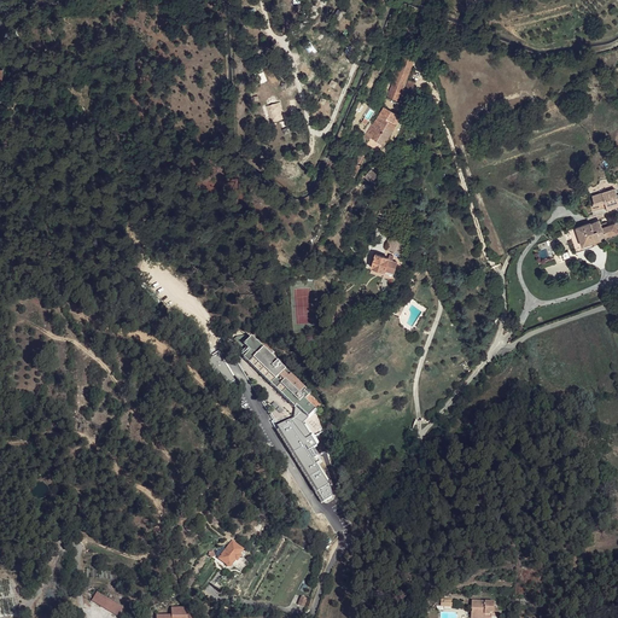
[(404,54),(388,98),(397,101),(415,59),(404,54)]
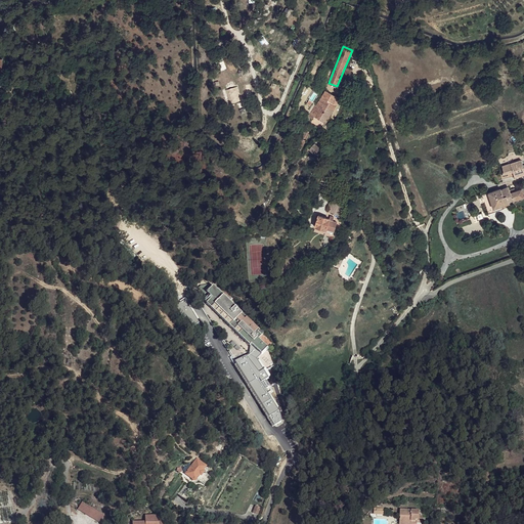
[(347,68),(339,87),(344,89),(351,70),(347,68)]
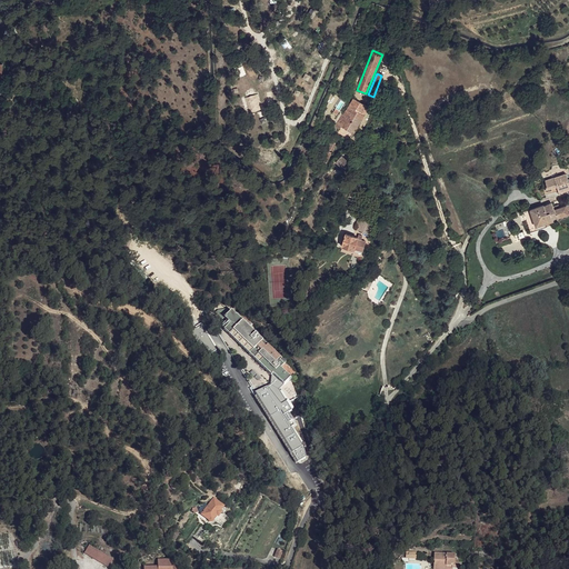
[(356,90),(351,98),(353,99),(369,107),(373,97),(368,95),(366,93),(357,90),(356,90)]
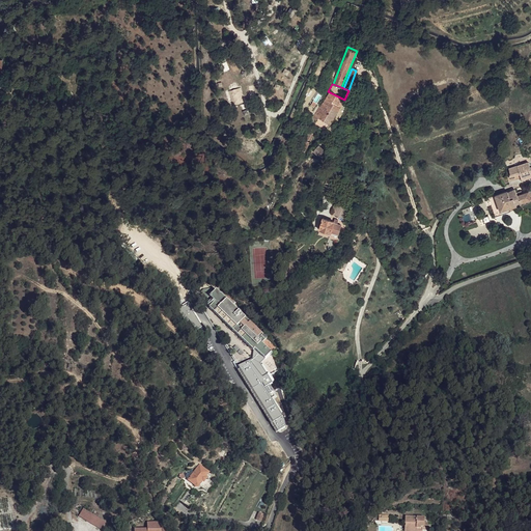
[(330,92),(326,100),(340,107),(344,100),(330,92)]
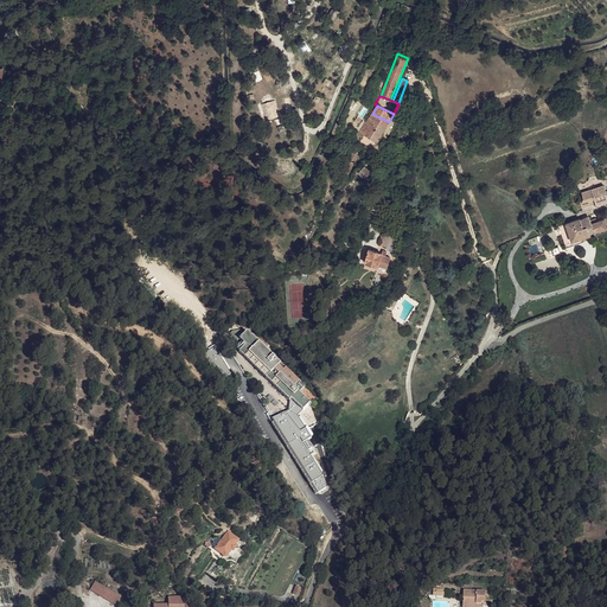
[(370,113),(357,135),(360,136),(365,135),(377,142),(389,122),(372,114),(371,114),(370,113)]
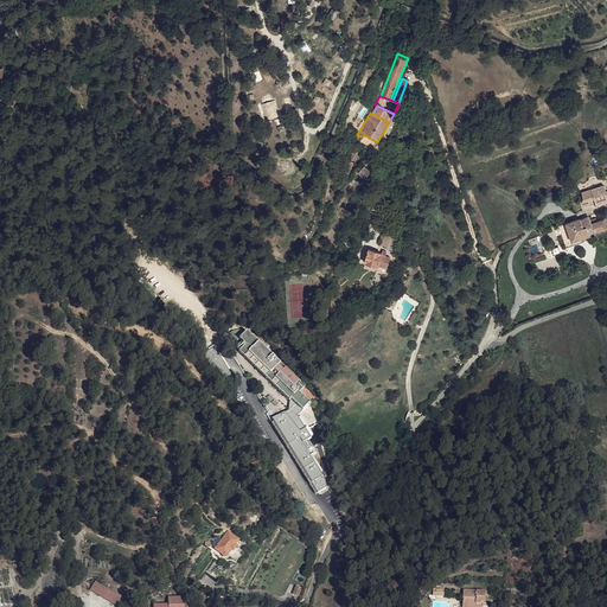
[(364,165),(358,173),(365,178),(371,171),(364,165)]
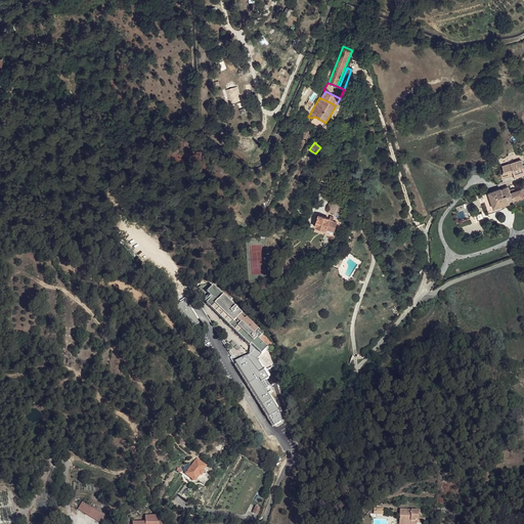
[(503,166),(504,174),(513,172),(514,175),(514,177),(523,173),(523,168),(521,161),(510,164),(503,166)]
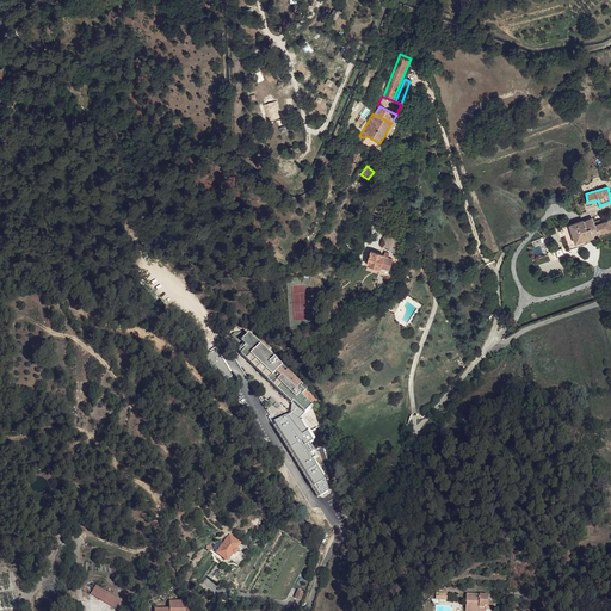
[(584,221),(590,238),(594,236),(594,235),(610,228),(610,227),(610,226),(610,224),(610,218),(602,222),(599,220),(594,221),(592,217),(584,221)]
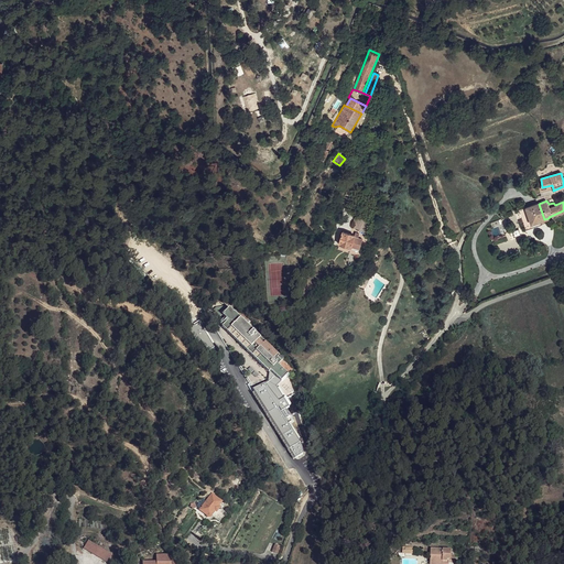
[(520,209),(528,229),(542,225),(540,221),(544,219),(539,204),(539,203),(525,207),(525,208),(520,209)]
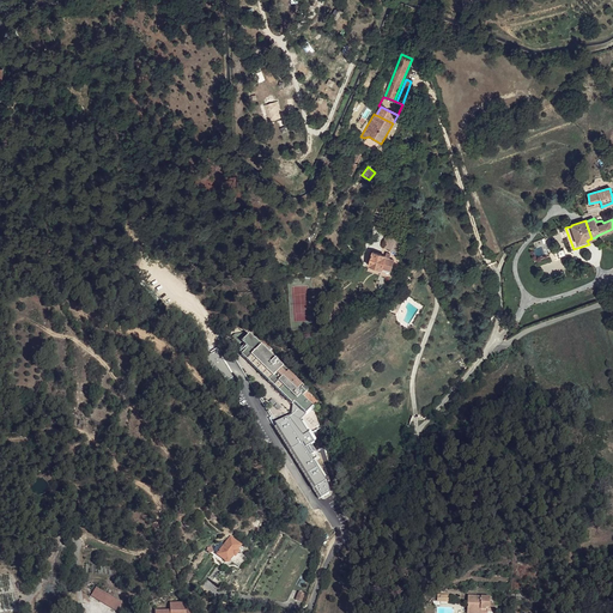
[(387,234),(383,247),(398,252),(401,238),(387,234)]
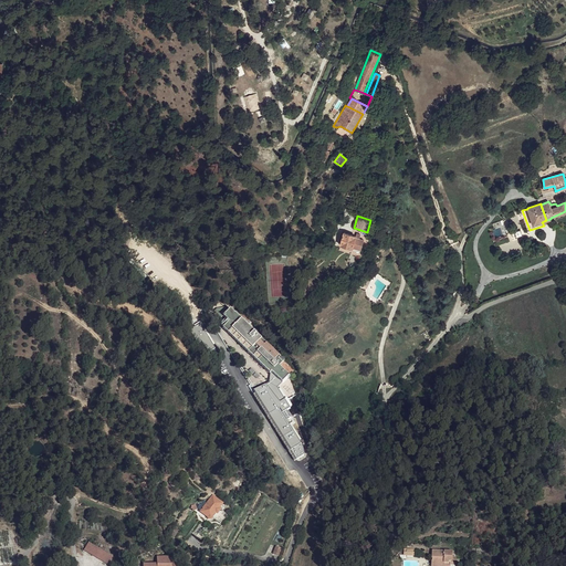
[(344,232),(339,244),(352,249),(353,248),(360,250),(364,240),(359,239),(355,238),(356,237),(344,232)]
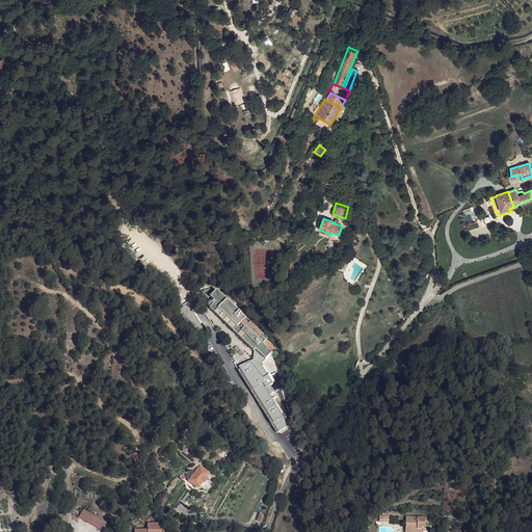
[(273,221),(268,230),(273,233),(277,224),(273,221)]
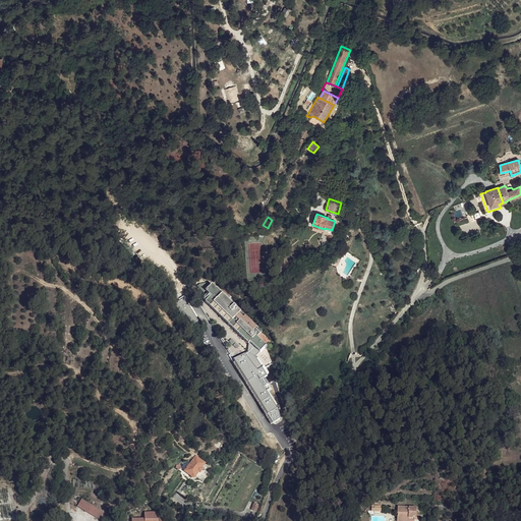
[(207,282),(194,286),(204,292),(206,290),(212,284),(207,282)]
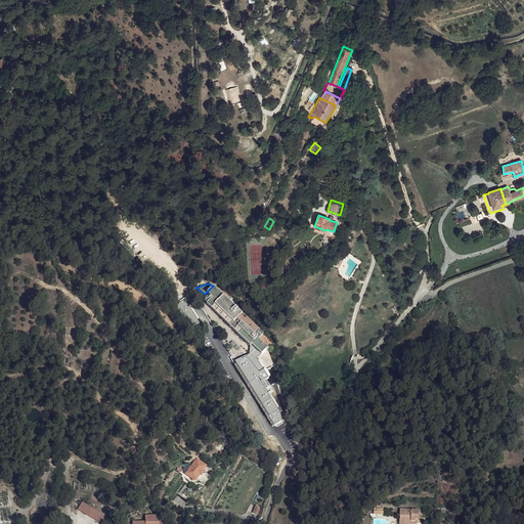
[(214,285),(213,286),(207,292),(212,298),(207,304),(250,346),(252,345),(262,354),(269,346),(272,343),(263,334),(264,334),(214,285)]
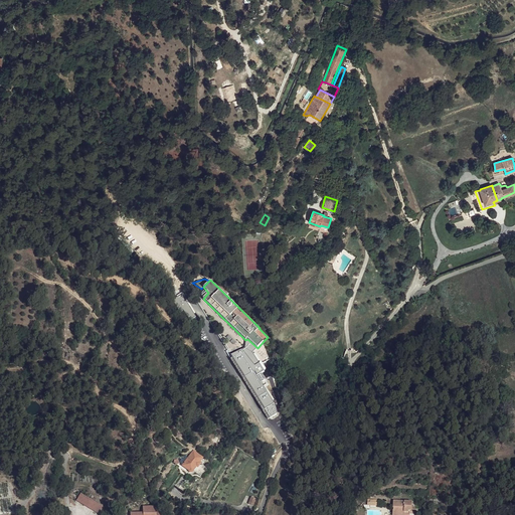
[(177,296),(171,300),(179,313),(185,309),(177,296)]
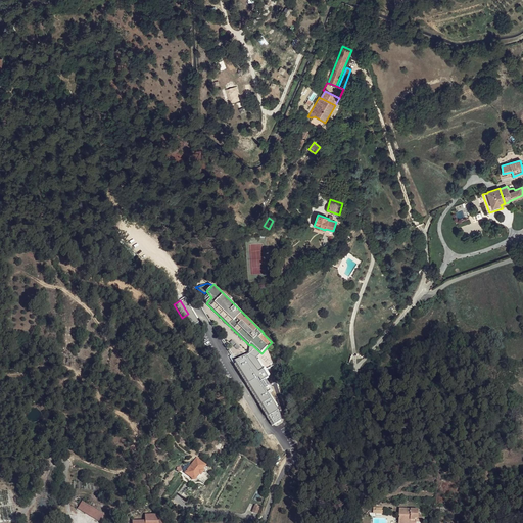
[(271,350),(254,359),(262,372),(275,365),(274,361),(271,350)]
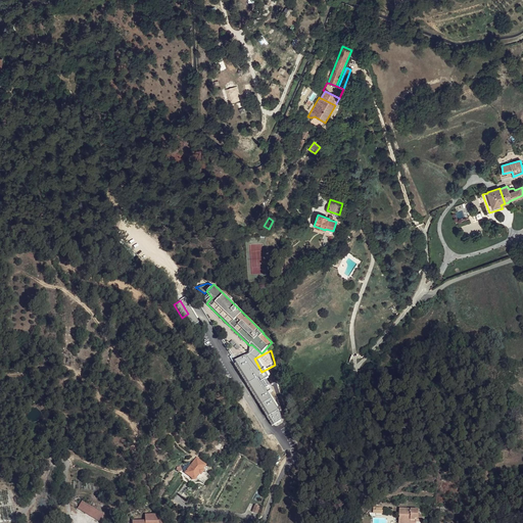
[(196,458),(185,473),(189,476),(191,478),(191,479),(192,480),(194,480),(195,479),(196,477),(198,474),(200,475),(203,471),(202,469),(205,465),(196,458)]
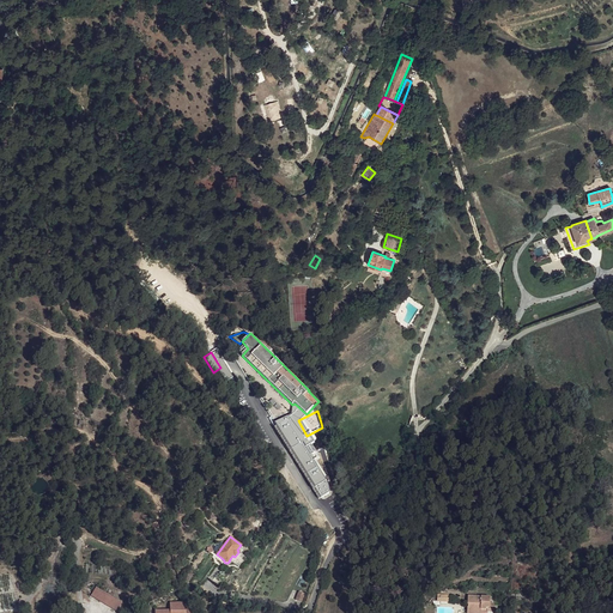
[(246,558),(238,552),(235,557),(232,556),(230,559),(238,566),(246,558)]
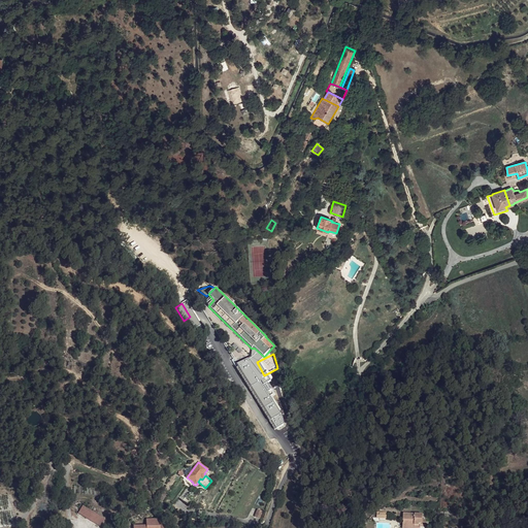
[(105,520),(83,506),(78,514),(100,527),(105,520)]
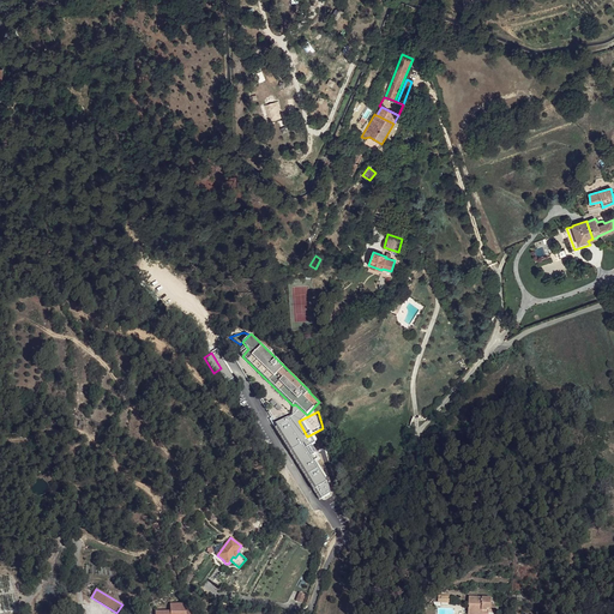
[(469,597),(468,613),(494,613),(495,605),(491,605),(492,599),(469,597)]
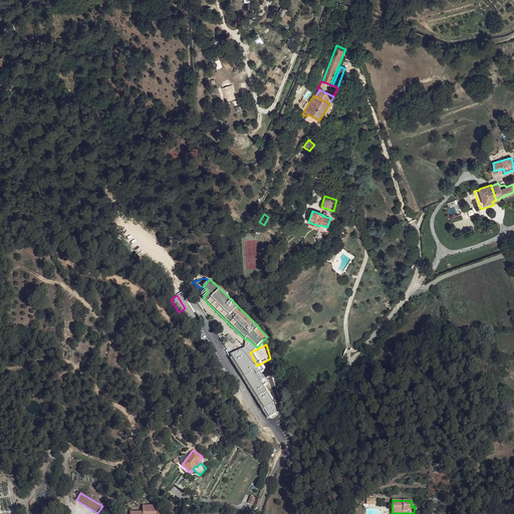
[(156,511),(156,505),(143,505),(143,511),(131,511),(130,513),(162,513),(162,511),(156,511)]
